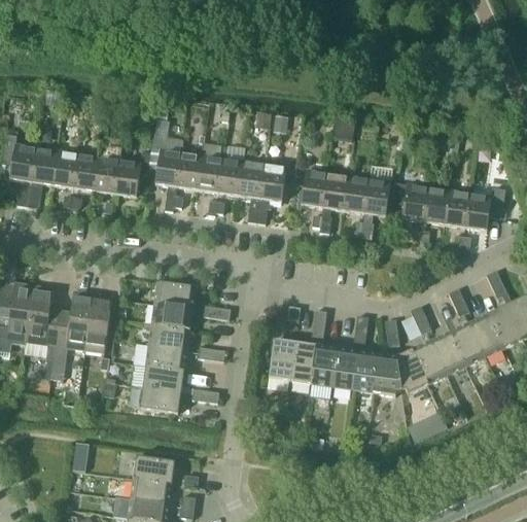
[(44,88),(42,101),(62,104),(64,91),(44,88)]
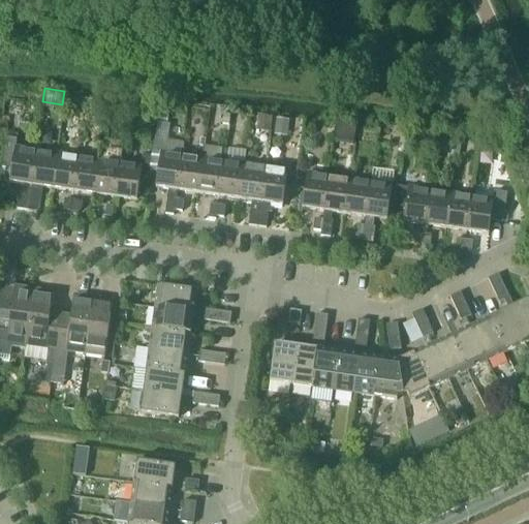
[(88,96),(87,103),(101,105),(102,98),(88,96)]
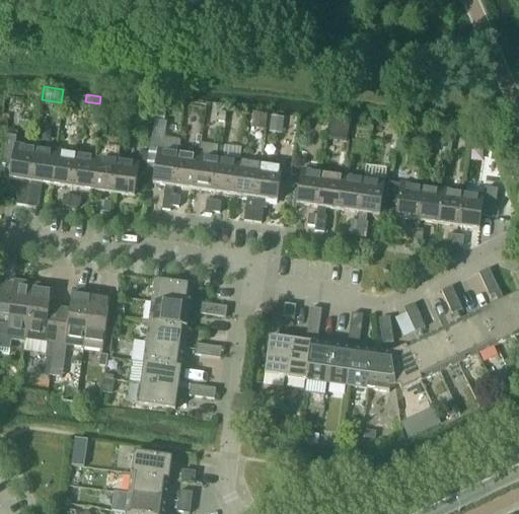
[(224,119),(225,108),(219,108),(217,118),(224,119)]
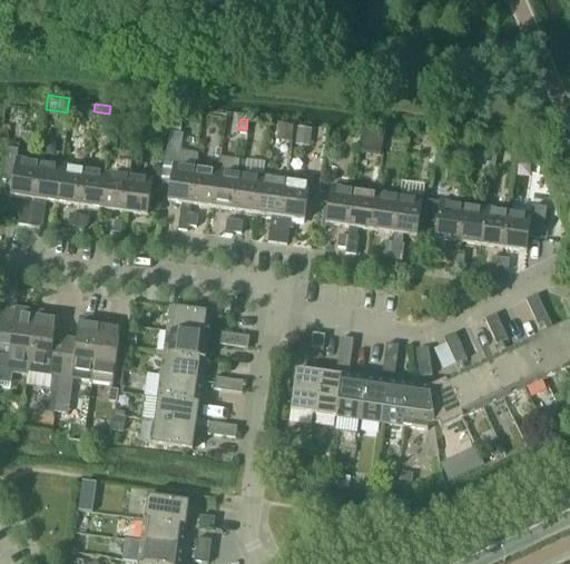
[(293,121),(278,120),(276,136),(291,137),(293,121)]
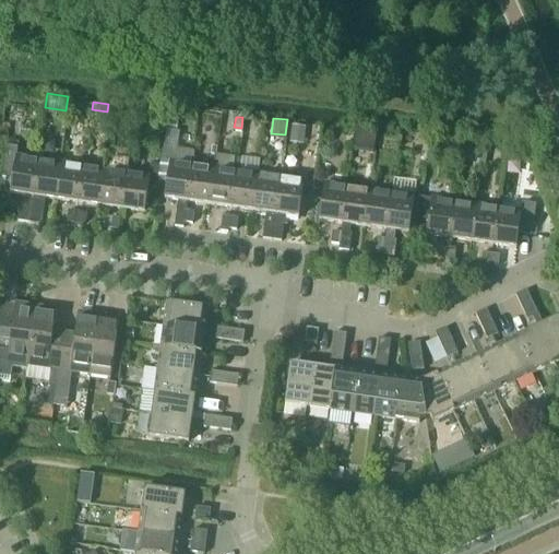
[(292,121),(290,138),(304,139),(305,124),(292,121)]
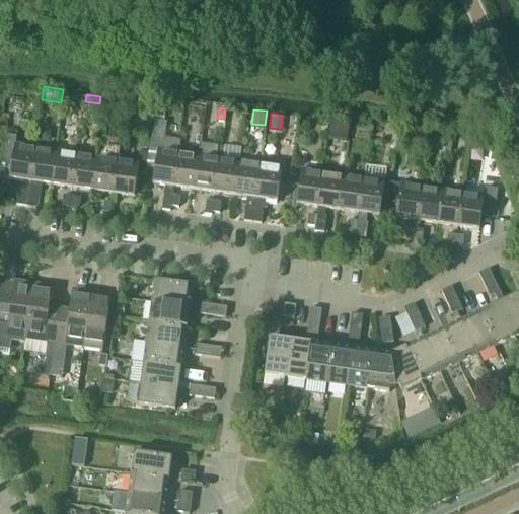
[(331,114),(327,135),(346,139),(349,121),(342,120),(343,116),(331,114)]
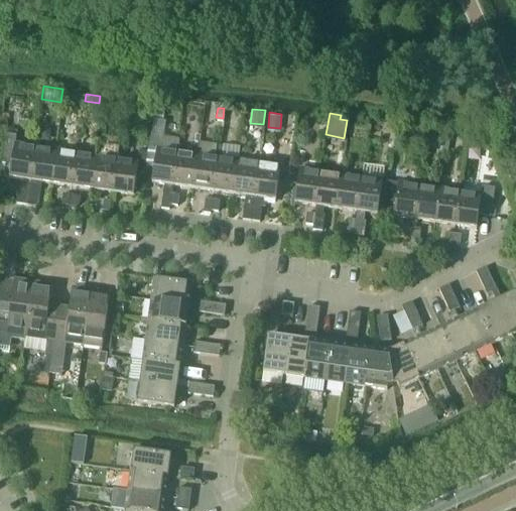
[(14,130),(5,129),(1,159),(10,160),(14,130)]
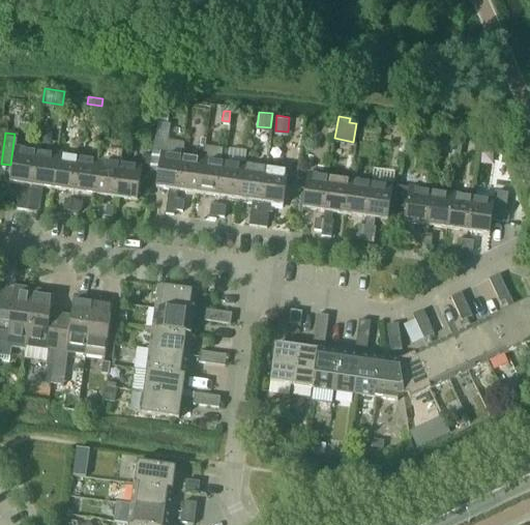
[(30,192),(32,182),(36,147),(15,144),(10,179),(22,181),(21,190),(18,188),(15,205),(28,207),(28,202),(30,192)]
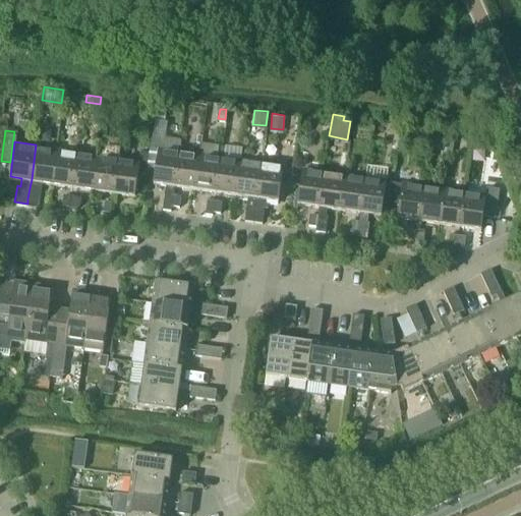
[(113,191),(118,156),(119,147),(99,144),(98,153),(93,188),(113,191)]
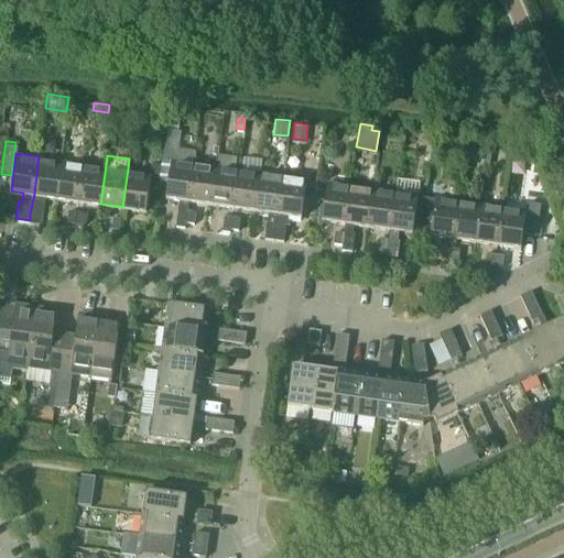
[(43,196),(56,197),(62,160),(39,156),(34,194),(43,196)]
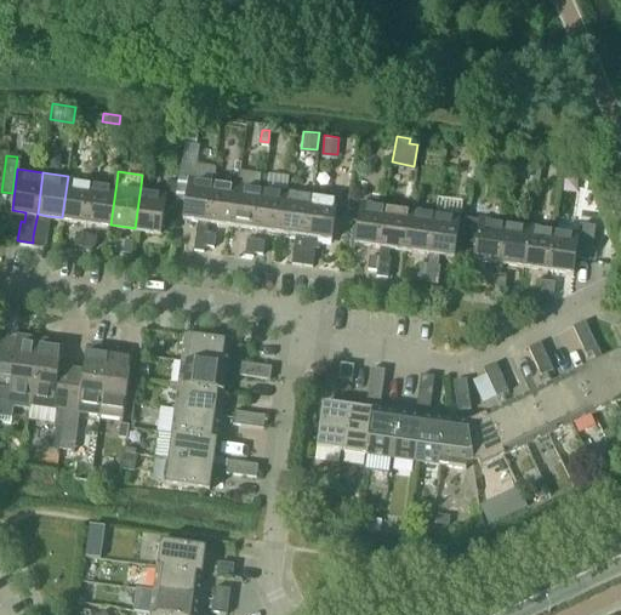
[(167,194),(184,197),(188,174),(177,172),(177,177),(166,176),(165,189),(169,189),(167,194)]
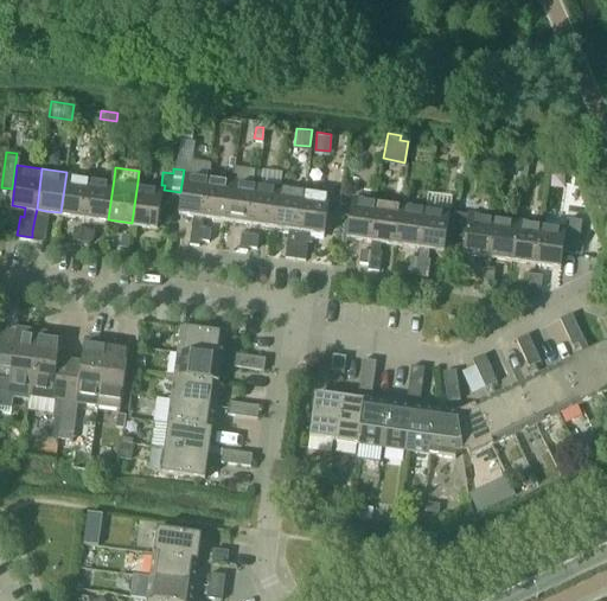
[(202,224),(203,215),(209,173),(184,170),(178,211),(195,213),(190,241),(199,242),(199,237),(202,224)]
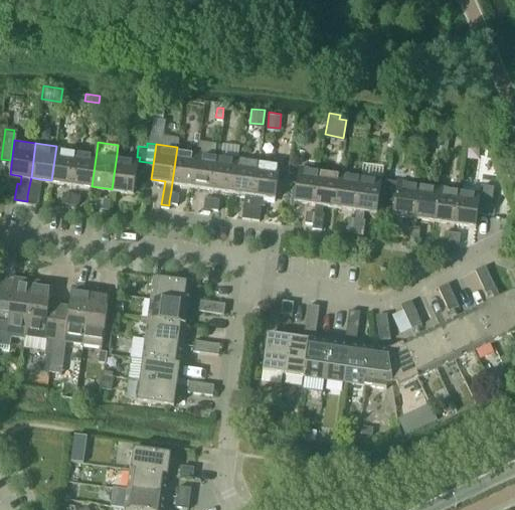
[(51,180),(71,183),(76,149),(56,146),(51,180)]
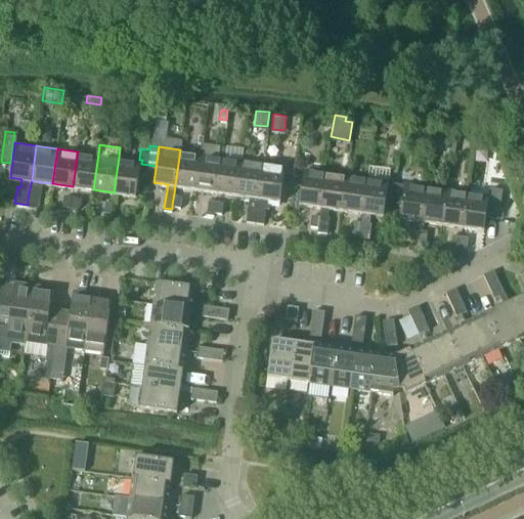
[(175,185),(197,188),(201,153),(180,149),(175,185)]
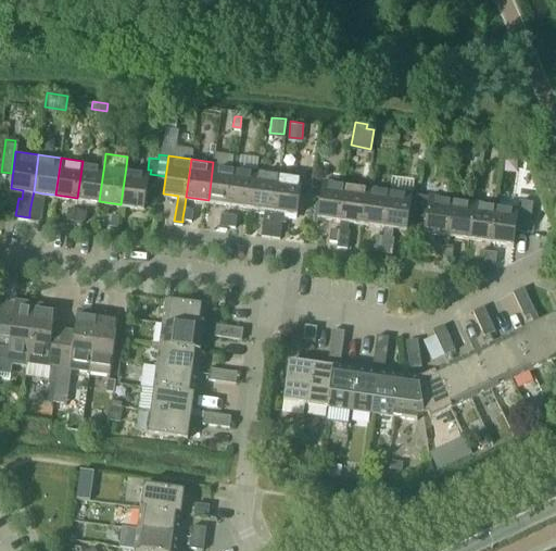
[(104,163),(83,161),(77,198),(99,201),(104,163)]
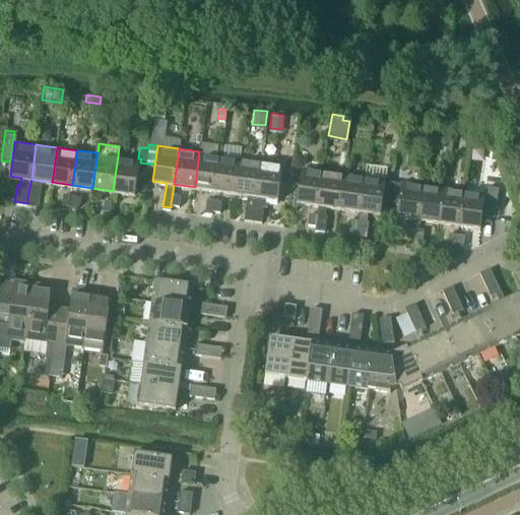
[(195,187),(215,189),(220,154),(199,151),(195,187)]
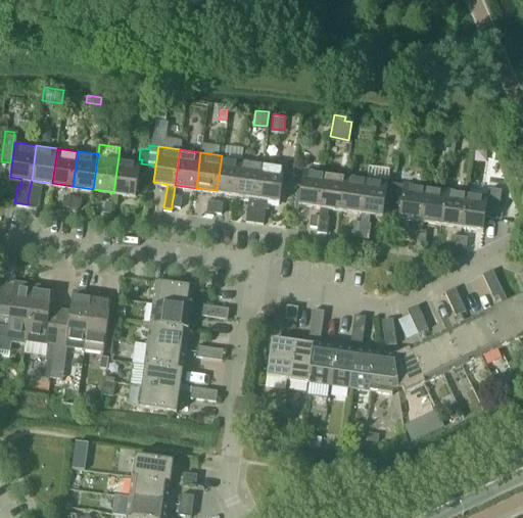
[(242,158),(222,155),(217,190),(237,193),(242,158)]
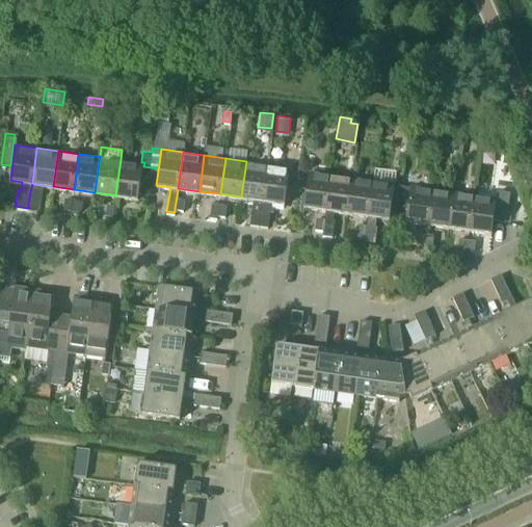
[(142,162),(121,159),(115,195),(137,199),(142,162)]
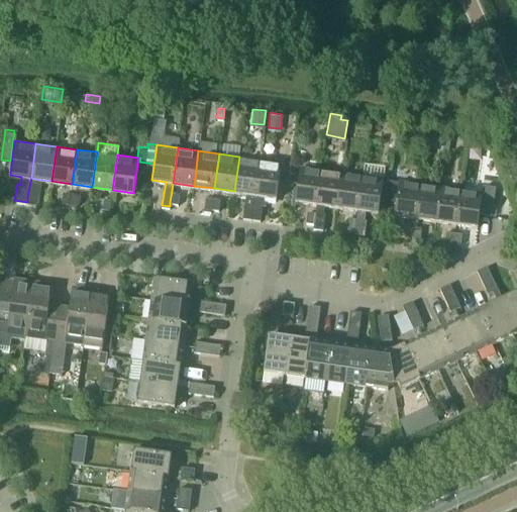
[(234,191),(254,194),(260,160),(239,157),(234,191)]
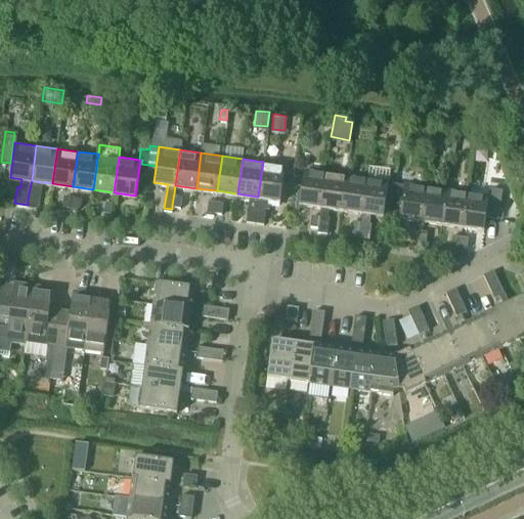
[(285,165),(263,162),(258,197),(279,200),(285,165)]
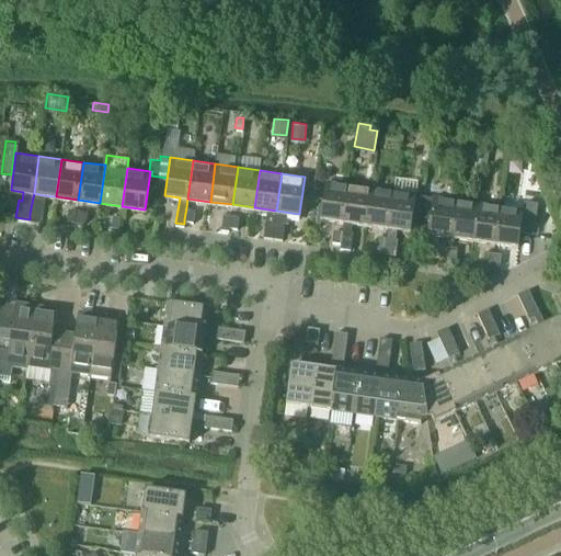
[(320,217),(343,220),(348,182),(325,179),(320,217)]
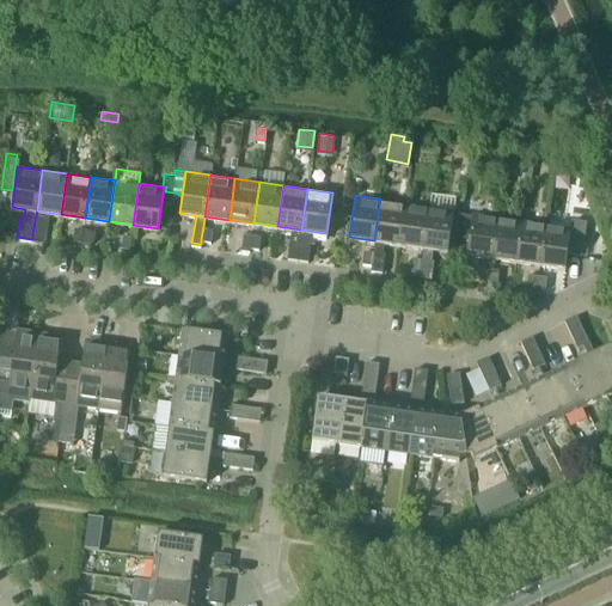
[(404,202),(380,199),(374,240),(373,249),(365,248),(362,259),(372,261),(371,267),(383,268),(385,253),(383,252),(384,242),(398,243),(404,202)]
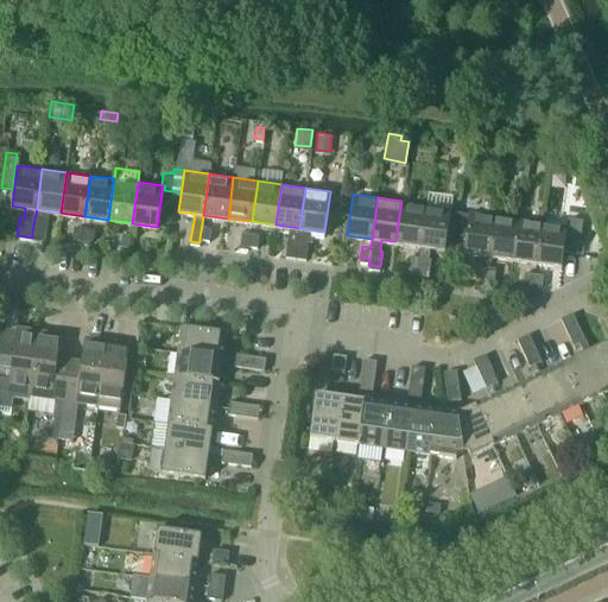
[(396,241),(419,245),(425,204),(401,201),(396,241)]
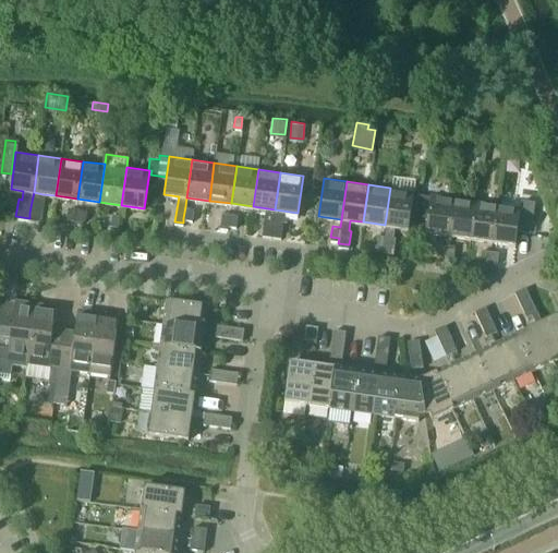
[(410,213),(419,214),(422,193),(413,192),(413,191),(390,188),(385,225),(384,233),(377,233),(376,243),(383,244),(381,251),(392,253),(395,236),(392,236),(395,227),(408,228),(410,213)]
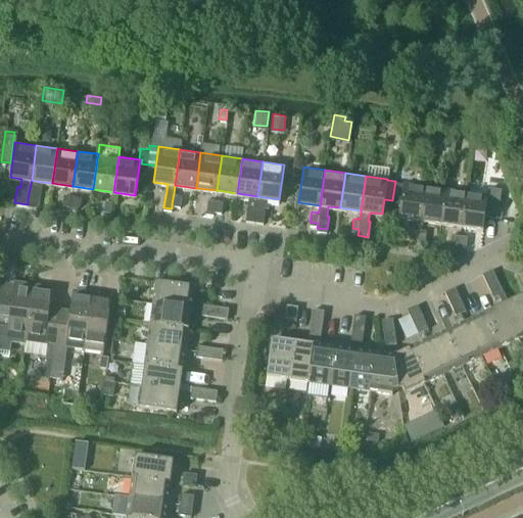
[(38,190),(40,182),(32,180),(30,189),(28,199),(28,204),(38,205),(40,190),(38,190)]
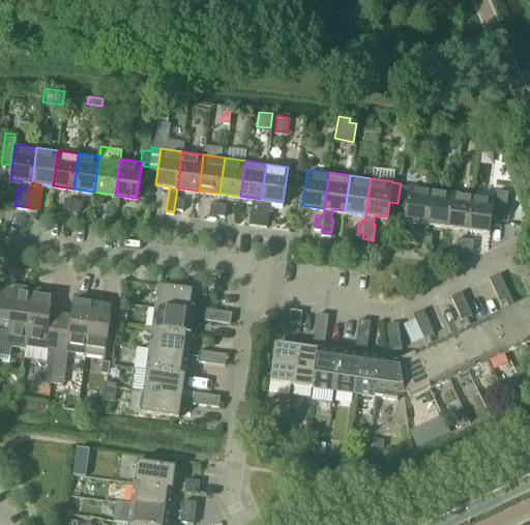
[(409,183),(408,184),(401,183),(398,203),(406,205),(404,219),(425,222),(431,186),(409,183)]
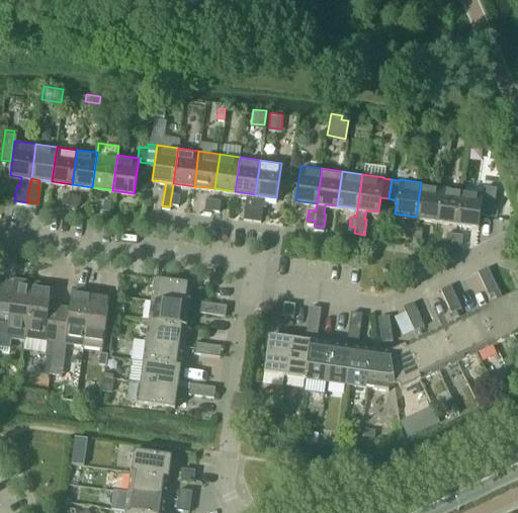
[(436,220),(441,185),(421,182),(416,217),(436,220)]
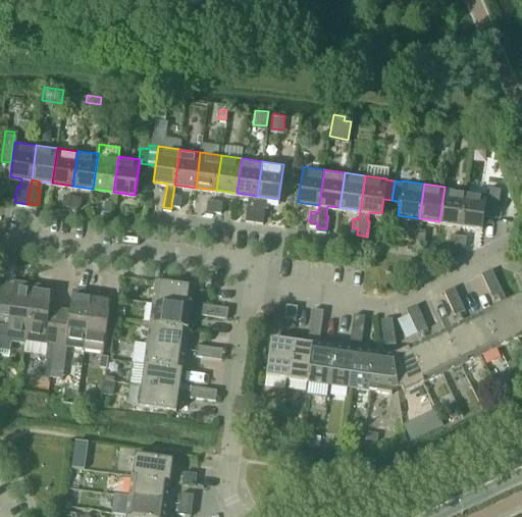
[(496,214),(500,187),(487,185),(486,192),(465,189),(460,224),(481,227),(483,212),(496,214)]
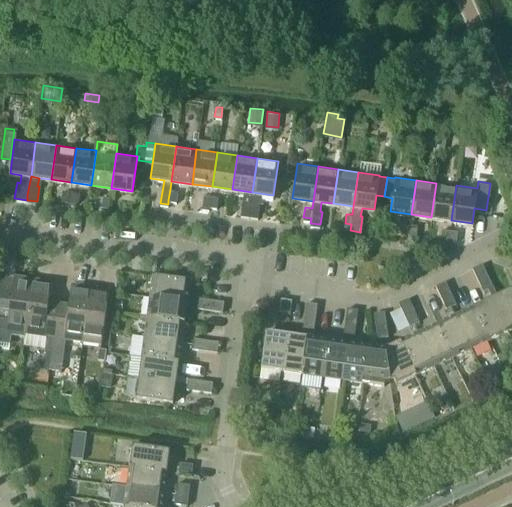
[(431,217),(451,220),(456,185),(436,183),(431,217)]
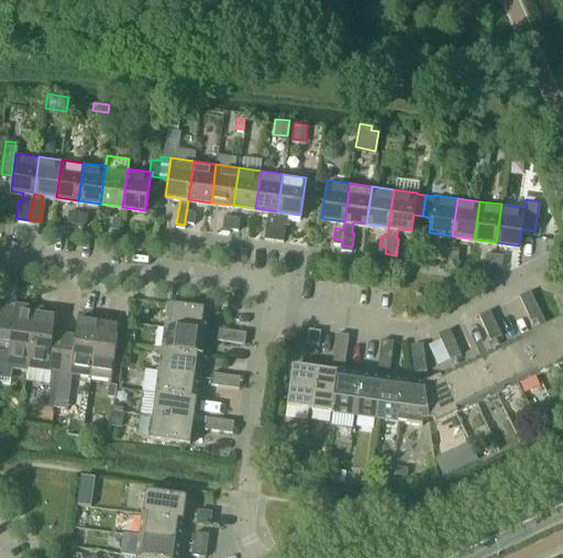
[(67,220),(75,221),(77,209),(68,208),(67,220)]
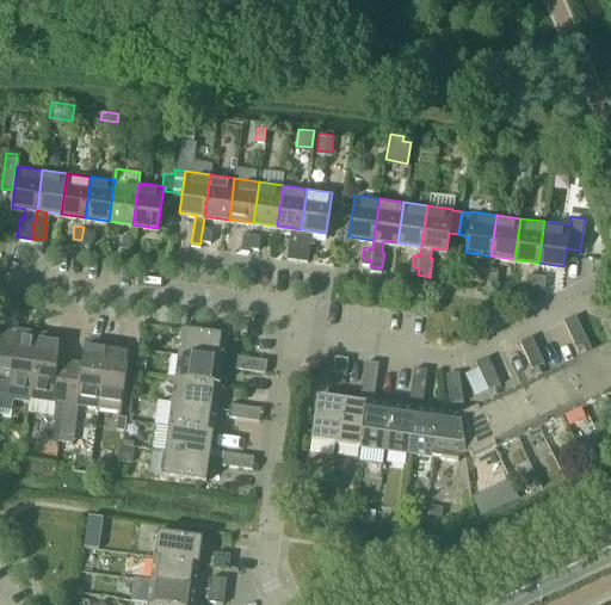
[(211,227),(203,226),(201,239),(210,240),(211,227)]
